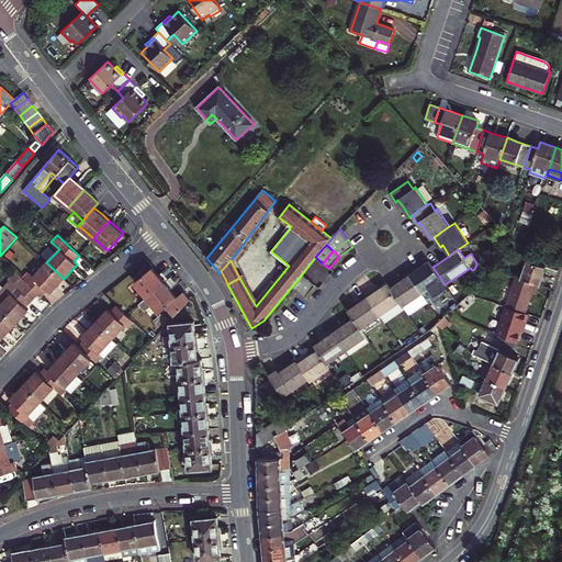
[(447,287),(445,284),(433,267),(429,261),(422,267),(419,268),(417,266),(408,272),(422,293),(428,289),(434,296),(447,287)]
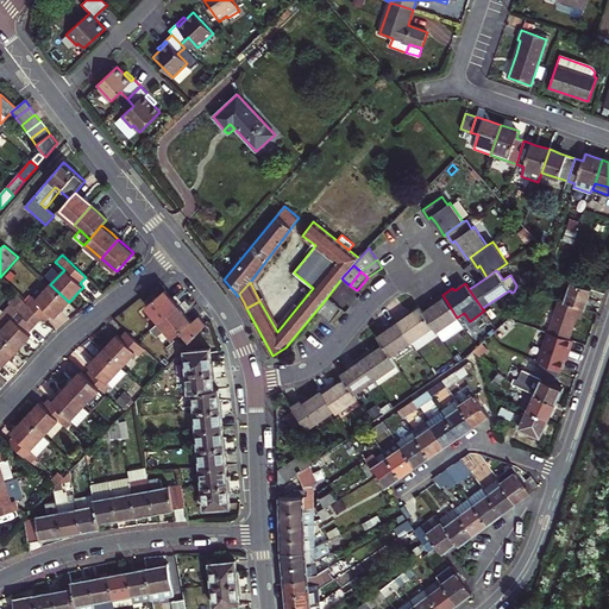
[(591,289),(571,283),(565,302),(583,309),(584,309),(588,300),(591,289)]
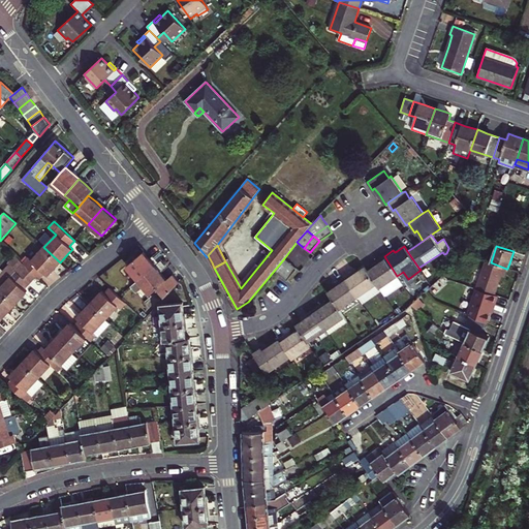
[(29,258),(23,263),(36,276),(39,279),(44,273),(48,276),(54,269),(60,262),(43,247),(31,260),(29,258)]
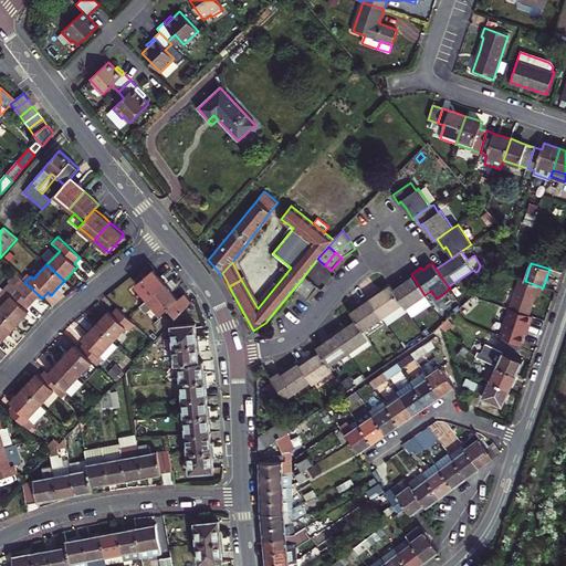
[(136,285),(148,300),(166,284),(160,278),(154,270),(136,285)]
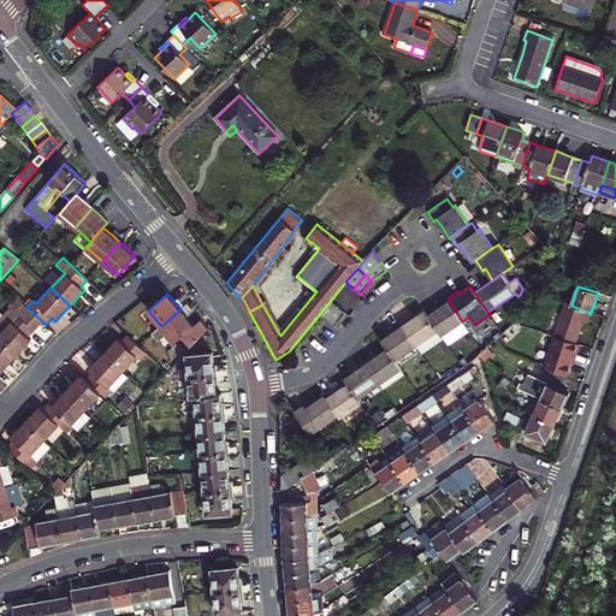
[(467,327),(462,321),(448,298),(437,306),(438,308),(434,311),(427,315),(443,338),(445,342),(467,327)]
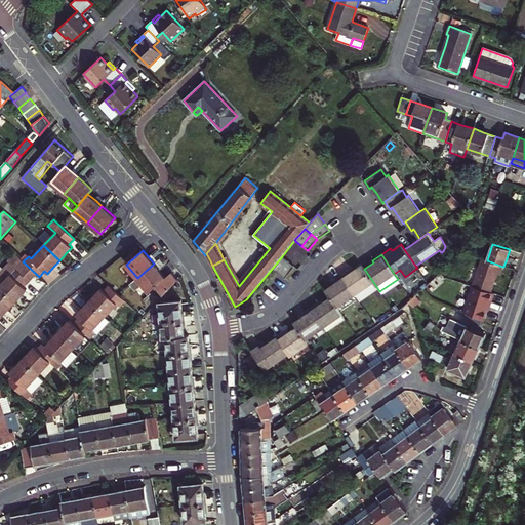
[(279,274),(288,261),(282,256),(272,269),(278,273),(279,274)]
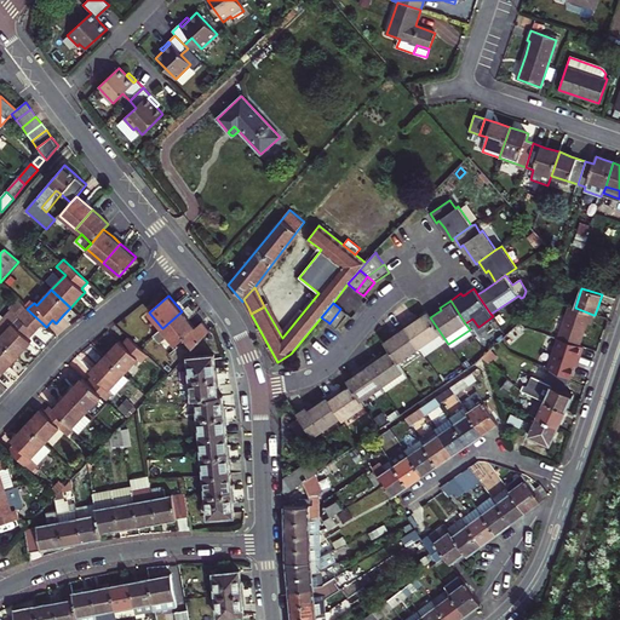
[(0,323),(0,342),(17,357),(29,344),(32,342),(28,339),(42,323),(27,309),(23,305),(16,315),(11,310),(0,323)]
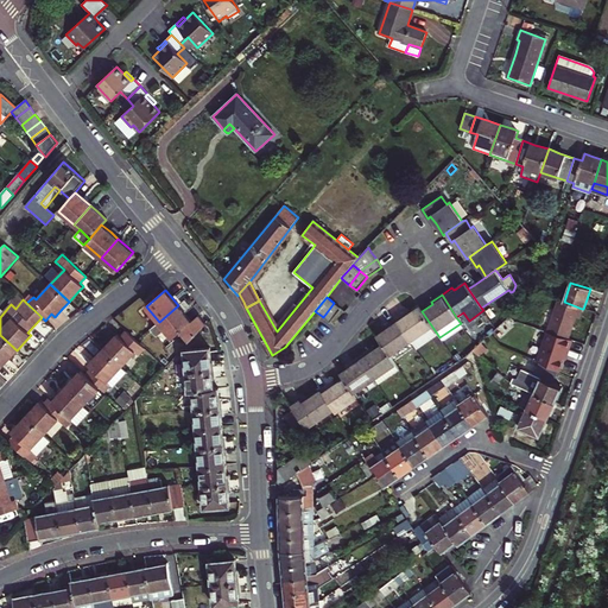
[(564,302),(556,299),(544,331),(569,340),(572,327),(576,317),(580,318),(582,309),(564,302)]
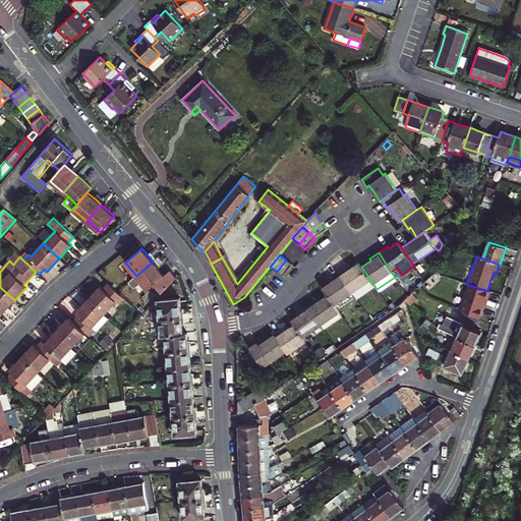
[(283,277),(292,265),(286,259),(277,272),(283,277)]
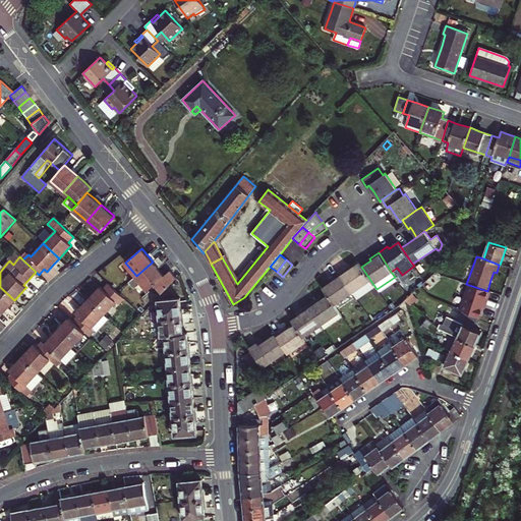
[(155,284),(162,293),(176,278),(170,271),(165,276),(159,269),(153,262),(136,276),(130,282),(135,288),(141,282),(149,290),(155,284)]
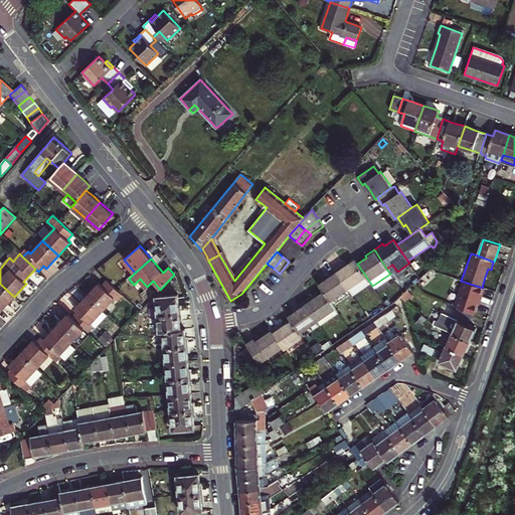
[(352,296),(370,283),(357,264),(354,260),(348,265),(345,266),(344,264),(335,270),(348,289),(352,296)]
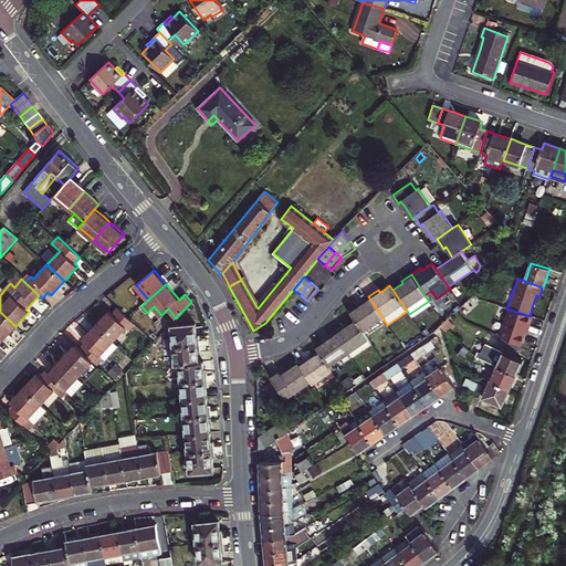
[(363,332),(383,317),(368,296),(358,303),(360,306),(357,308),(350,313),(356,321),(363,332)]
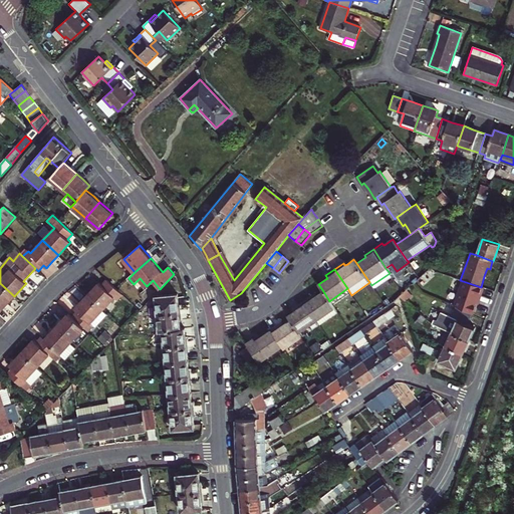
[(140,278),(134,284),(142,293),(148,288),(147,286),(140,278)]
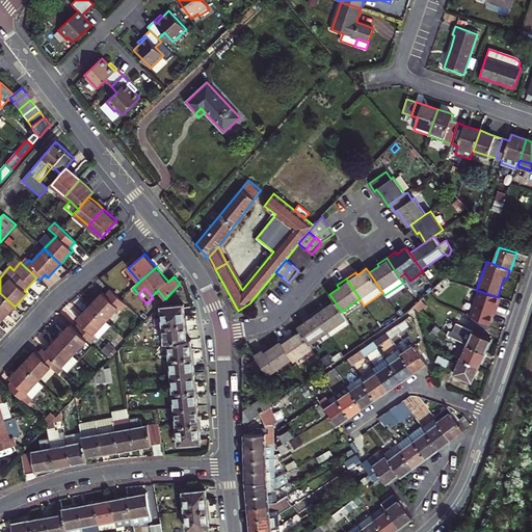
[(99,297),(89,307),(106,321),(118,309),(122,311),(127,306),(110,290),(105,295),(103,293),(99,297)]
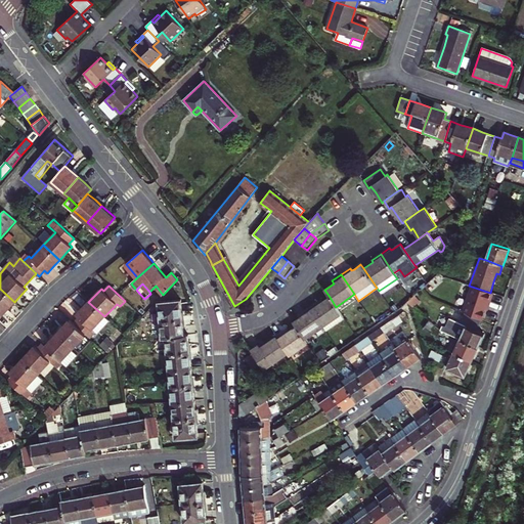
[(490,293),(469,286),(460,311),(461,312),(456,321),(477,331),(481,320),(482,320),(486,309),(488,301),(490,302),(493,294),(490,293)]
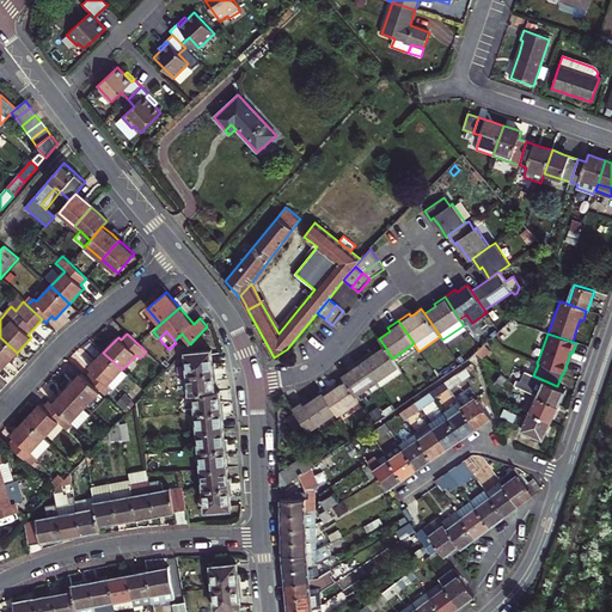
[(0,366),(2,368),(7,362),(17,353),(0,337),(0,366)]
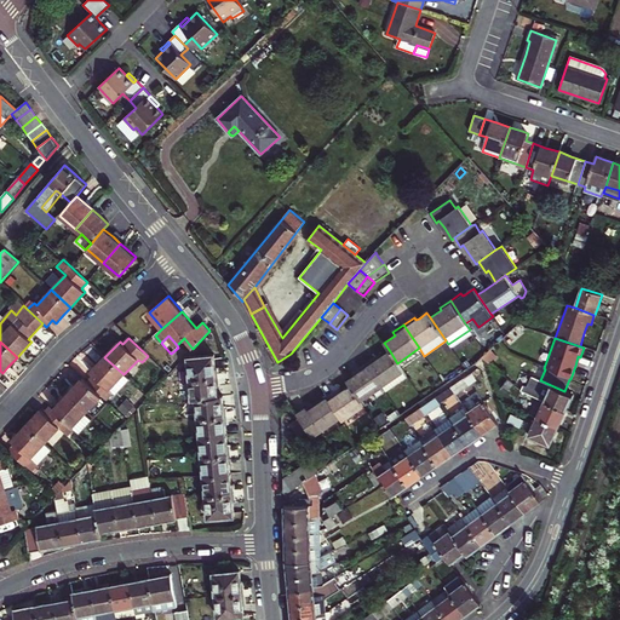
[(501,362),(505,359),(511,354),(499,342),(481,359),(487,363),(495,355),(501,362)]
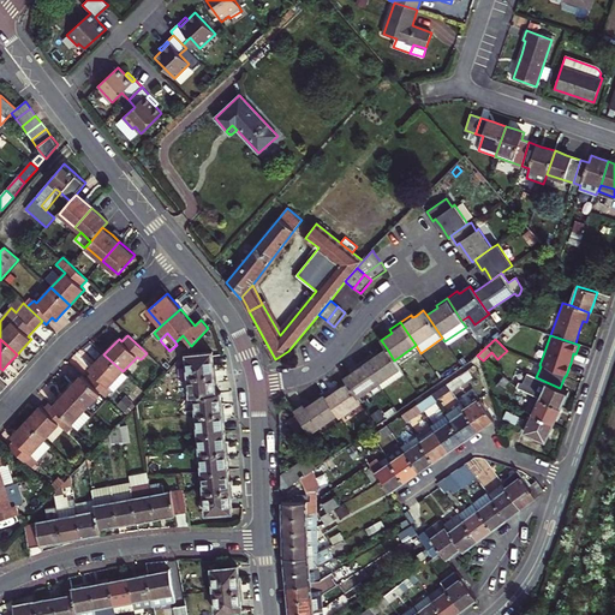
[(404,372),(394,360),(387,348),(380,353),(376,356),(374,353),(363,360),(378,383),(382,388),(404,372)]
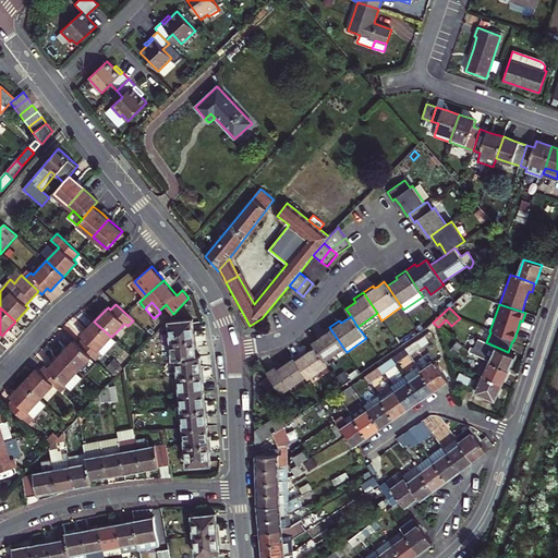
[(171,342),(195,340),(194,330),(193,319),(169,322),(171,342)]
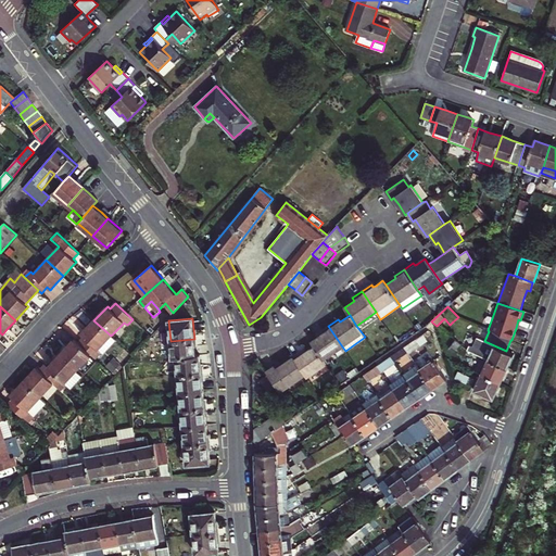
[(84,337),(78,343),(91,355),(96,358),(101,353),(98,350),(111,336),(93,320),(85,329),(80,335),(84,337)]
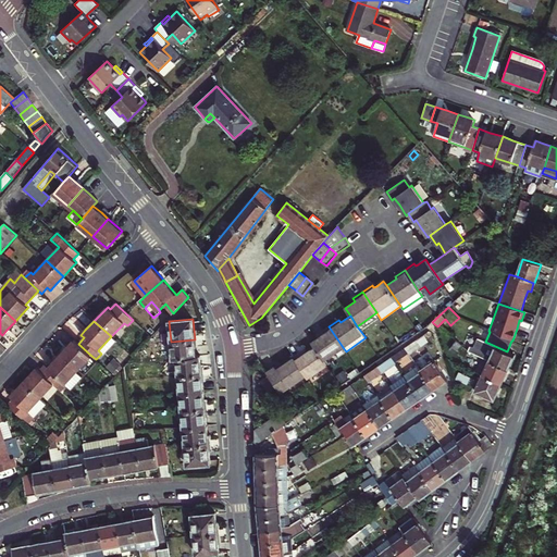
[(323,360),(343,347),(329,326),(320,333),(321,335),(318,337),(311,343),(314,347),(323,360)]
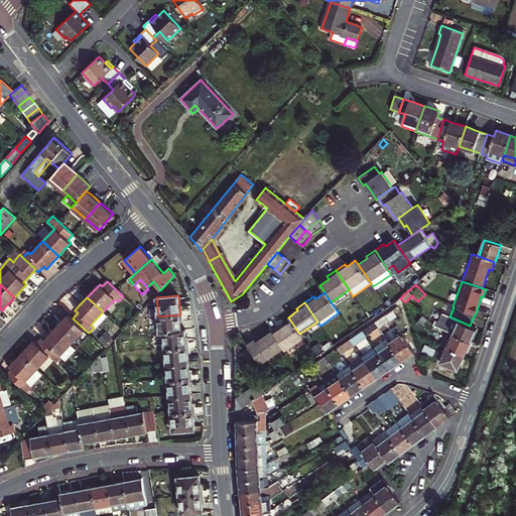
[(373,317),(385,309),(383,305),(371,314),(373,317)]
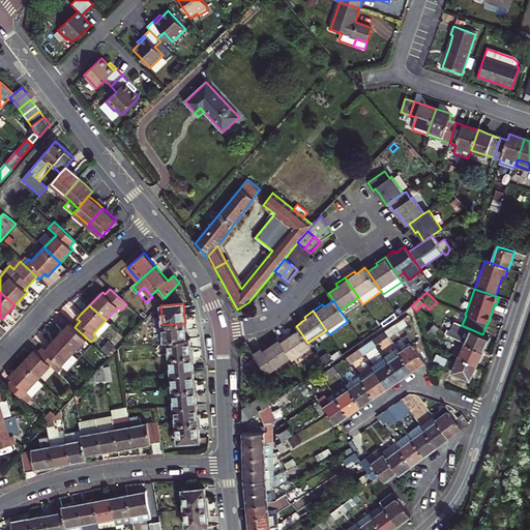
[(406,323),(410,320),(408,316),(385,331),(388,336),(389,337),(408,324),(406,323)]
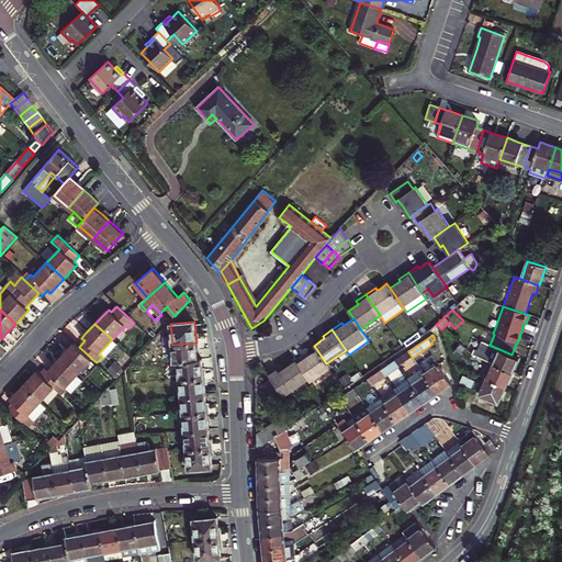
[(112,339),(99,353),(102,357),(104,359),(117,346),(112,339)]
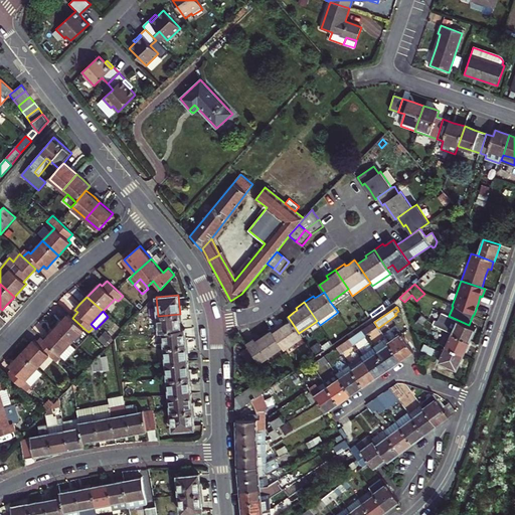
[(473,335),(476,328),(469,325),(449,316),(442,313),(438,322),(435,320),(433,324),(446,330),(470,341),(473,335)]
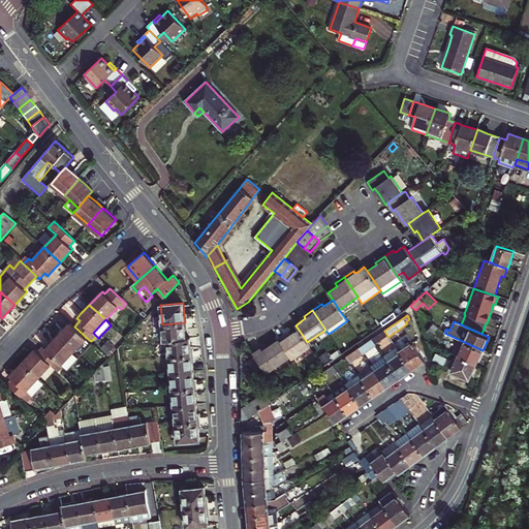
[(65,329),(58,336),(74,351),(87,338),(74,327),(70,322),(65,329)]
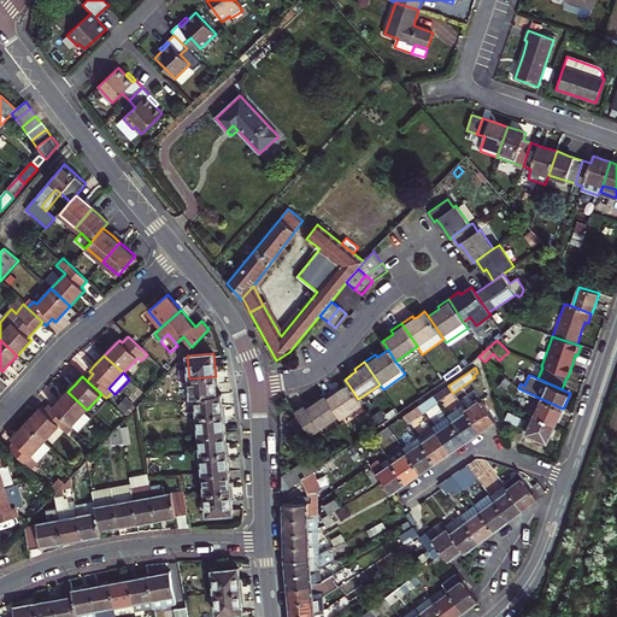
[(195,397),(217,395),(217,387),(216,376),(189,378),(192,398),(195,397)]
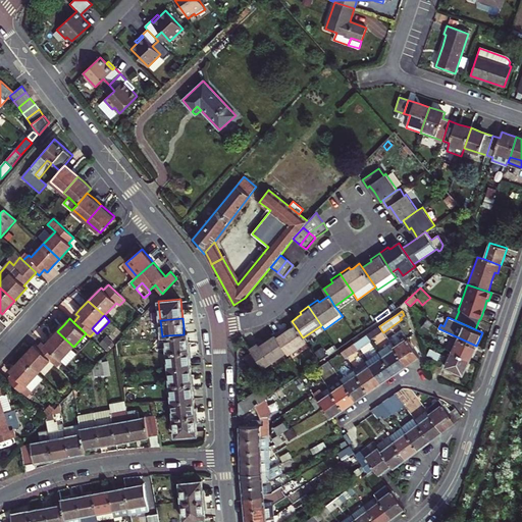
[(306,342),(303,337),(295,325),(288,329),(285,331),(283,329),(274,335),(286,352),(288,354),(306,342)]
